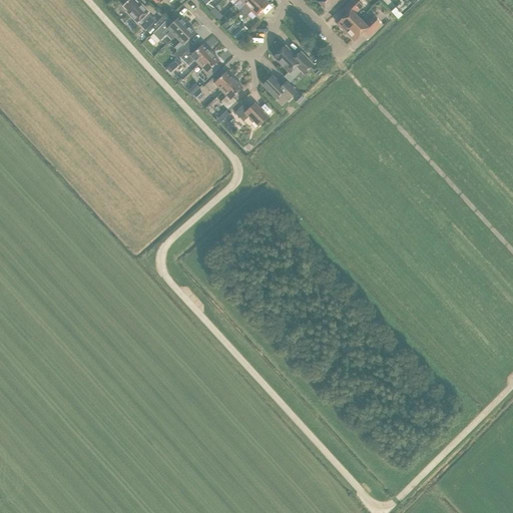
[(138,24),(139,22),(145,28),(154,20),(148,14),(149,12),(139,2),(138,3),(134,0),(128,0),(122,5),(127,11),(126,12),(138,24)]
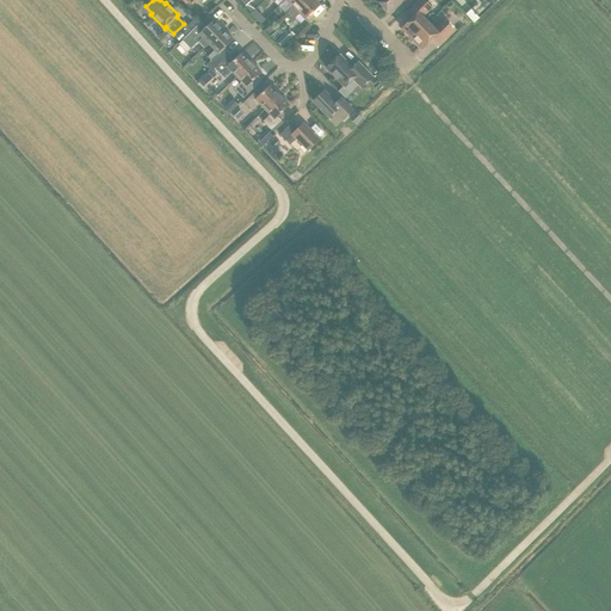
[(304,0),(287,0),(291,5),(284,11),(288,16),(304,0)]
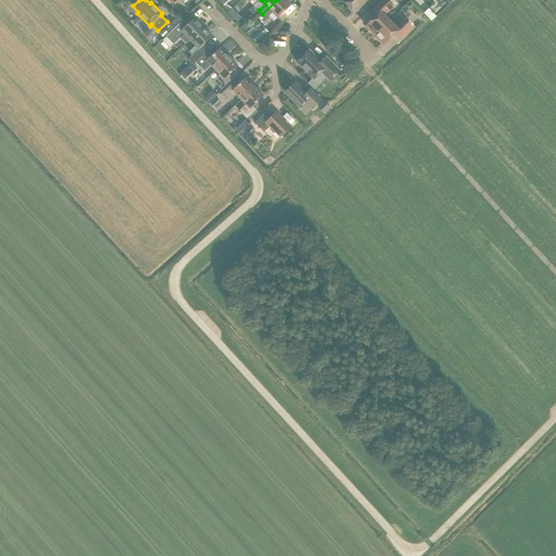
[(291,4),(287,0),(277,0),(262,14),(266,19),(273,12),(277,17),(291,4)]
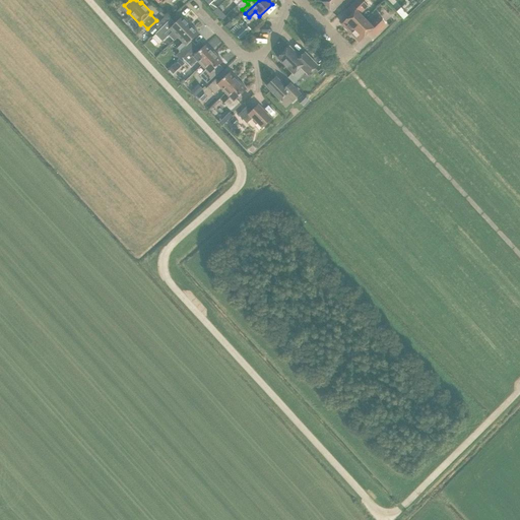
[(320,0),(331,11),(342,0),(320,0)]
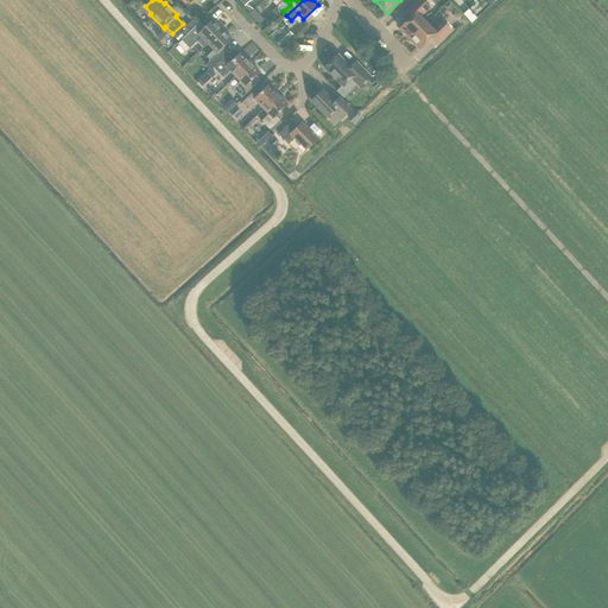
[(399,29),(410,38),(426,21),(420,17),(430,7),(422,0),(416,0),(405,11),(411,17),(399,29)]
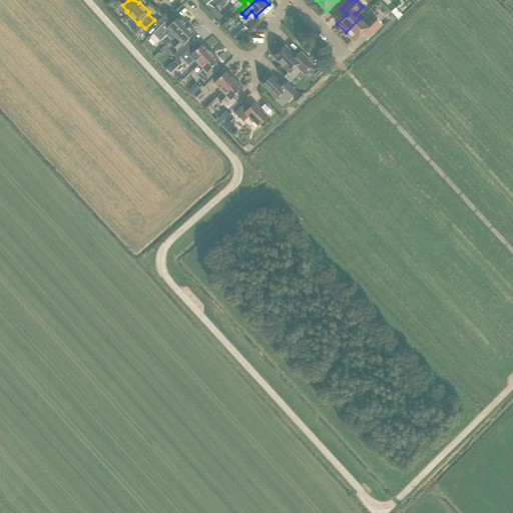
[(273,9),(270,5),(261,13),(264,17),(273,9)]
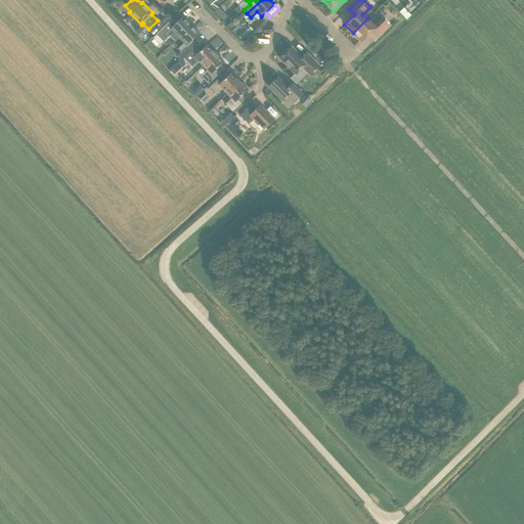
[(219,7),(215,11),(218,15),(223,11),(219,7)]
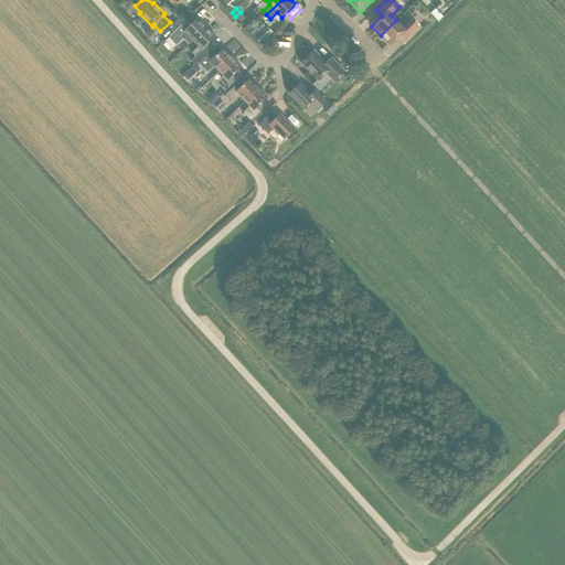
[(189,44),(192,40),(206,27),(198,18),(187,29),(181,23),(168,36),(177,44),(183,38),(189,44)]
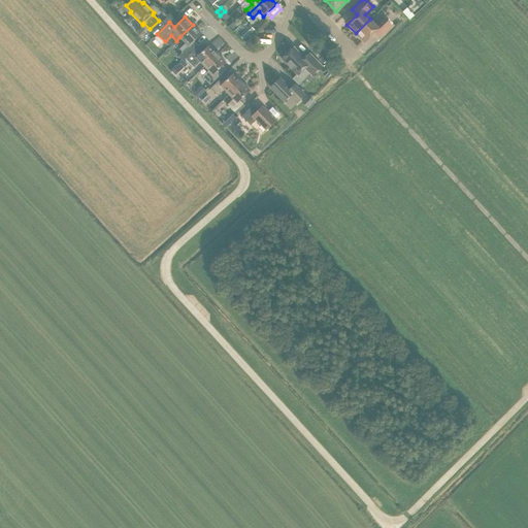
[(171,20),(167,17),(162,22),(165,26),(171,20)]
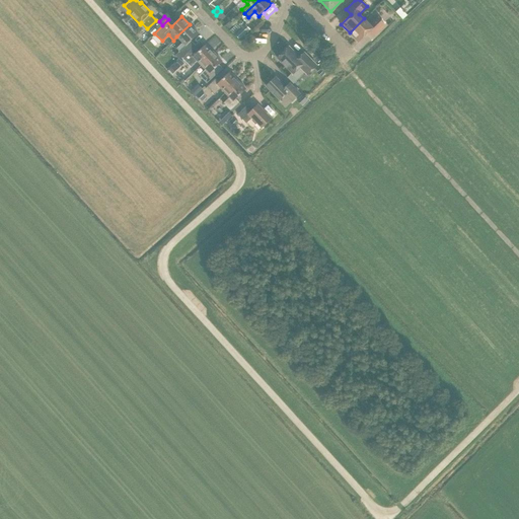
[(369,23),(364,18),(350,32),(358,42),(368,31),(373,36),(385,25),(376,16),(369,23)]
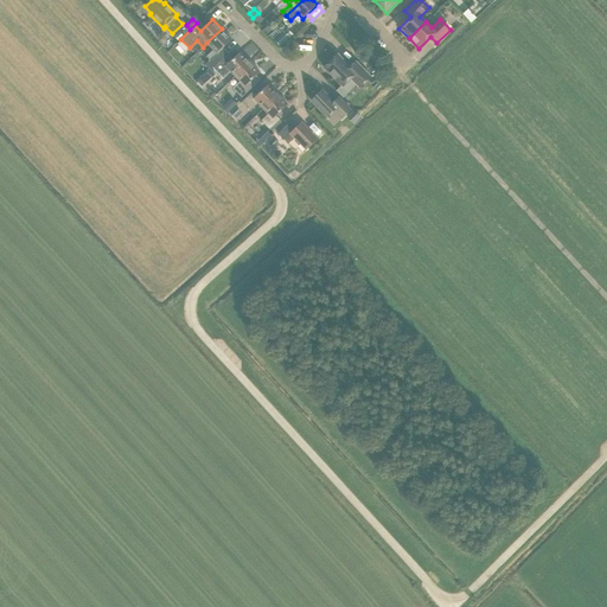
[(222,29),(206,43),(212,49),(205,56),(209,59),(204,64),(210,69),(224,56),(219,51),(231,39),(222,29)]
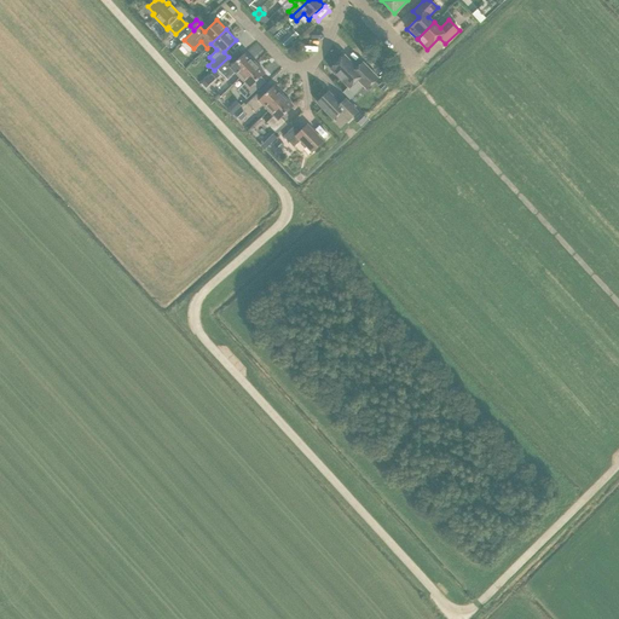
[(296,36),(291,30),(279,41),(285,47),(296,36)]
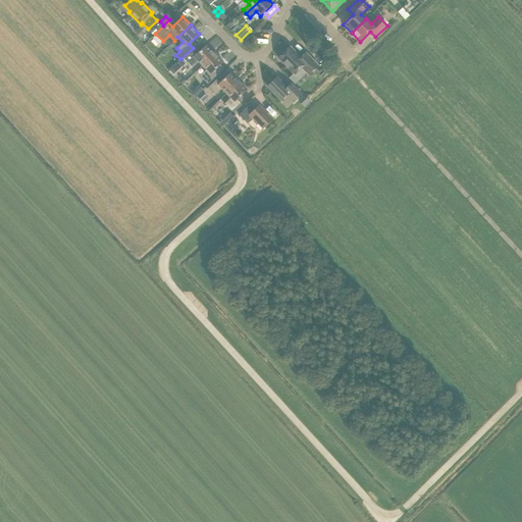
[(202,65),(215,53),(207,44),(197,54),(193,50),(184,59),(192,67),(198,61),(202,65)]
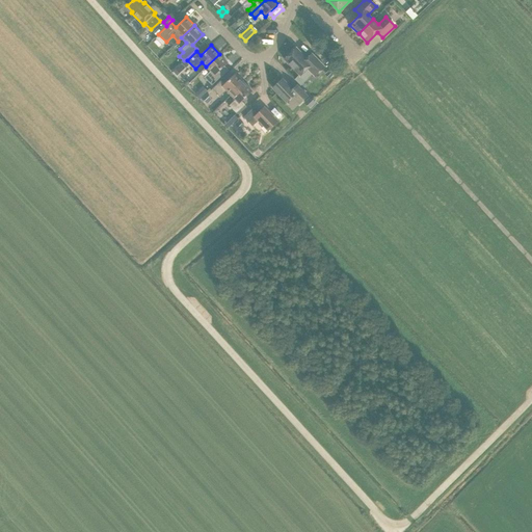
[(307,58),(296,48),(284,59),(300,76),(308,69),(315,77),(325,68),(312,54),(307,58)]
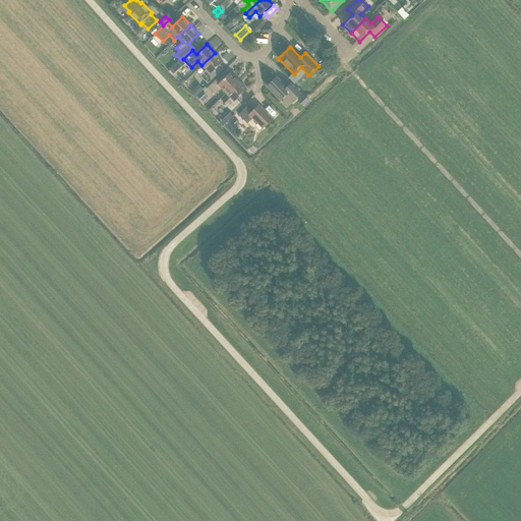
[(215,53),(201,65),(206,69),(199,75),(208,83),(217,74),(213,71),(223,61),(215,53)]
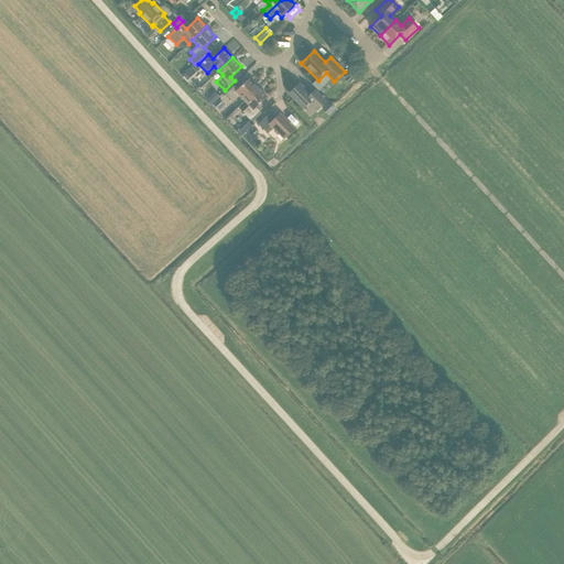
[(196,72),(192,67),(183,76),(187,80),(196,72)]
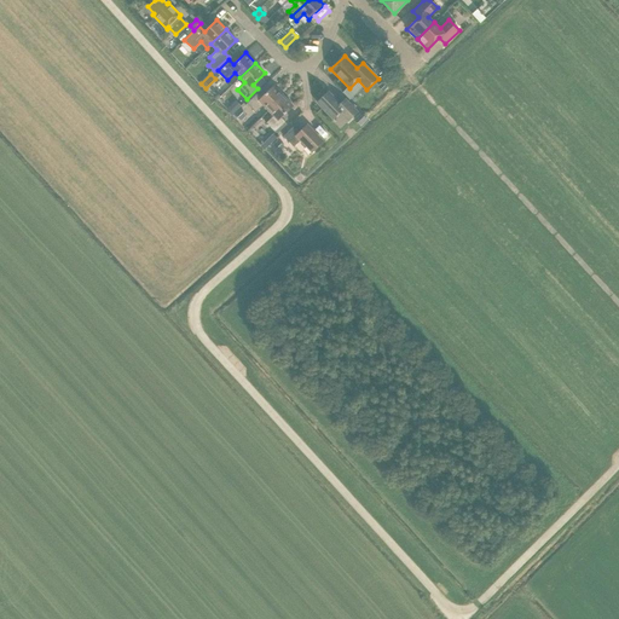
[(268,110),(284,96),(273,86),(262,97),(258,93),(247,103),(255,113),(264,105),(268,110)]
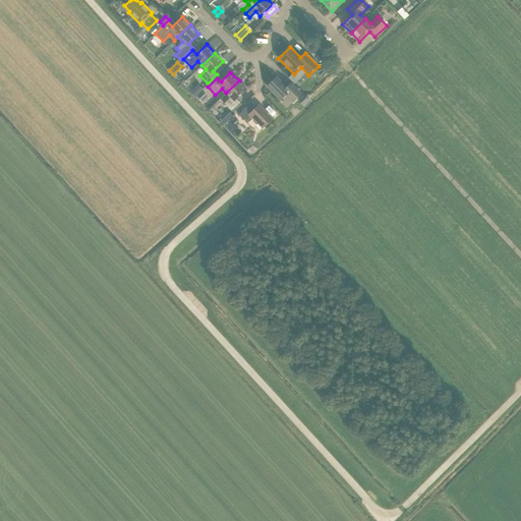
[(293,102),(301,94),(291,83),(286,88),(276,77),(267,85),(281,100),(286,95),(293,102)]
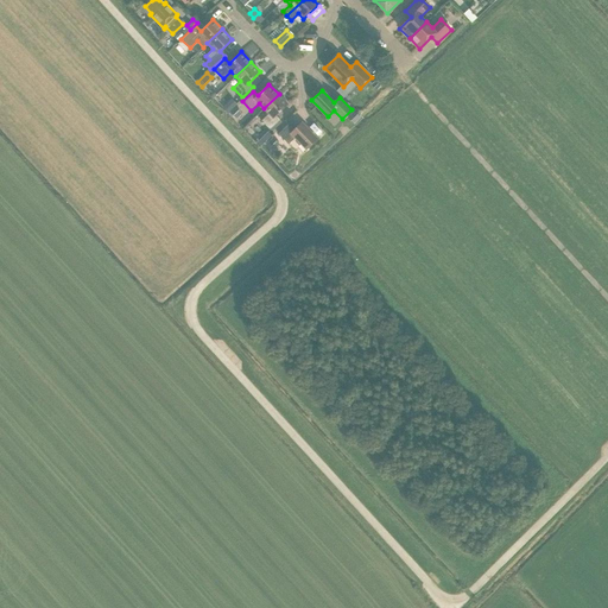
[(279,94),(264,108),(268,114),(261,121),(270,130),(280,120),(277,115),(289,105),(279,94)]
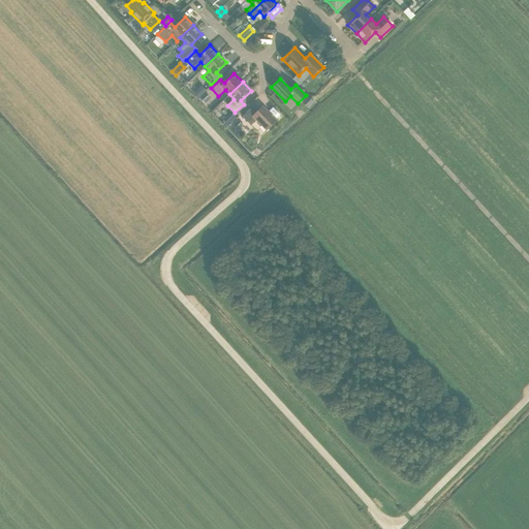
[(206,91),(200,87),(196,91),(200,95),(206,91)]
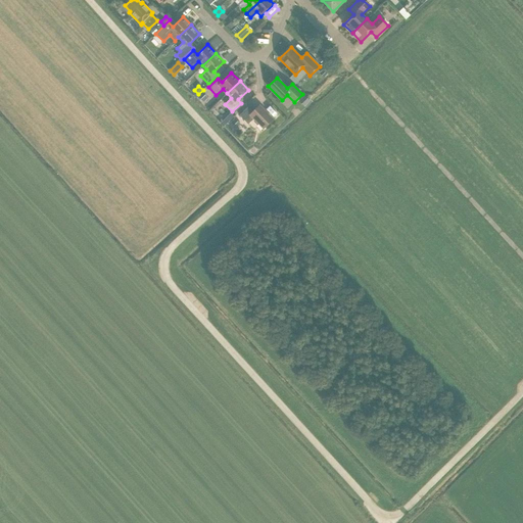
[(299,101),(304,106),(310,101),(304,96),(299,101)]
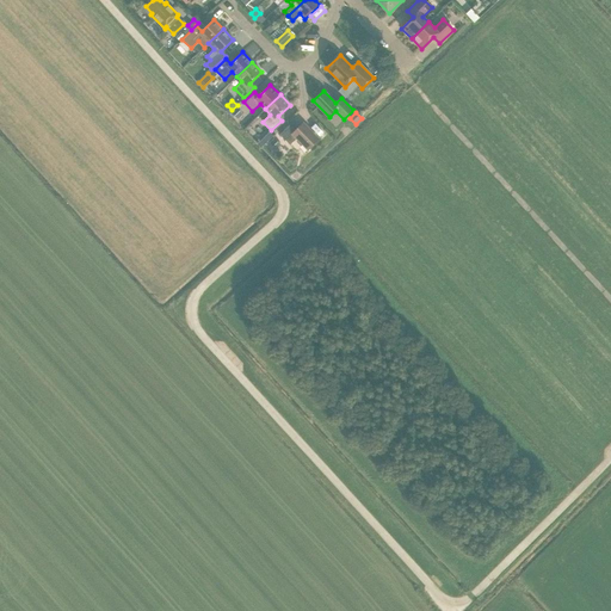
[(308,150),(319,140),(302,123),(297,128),(292,122),(279,135),(290,144),(296,139),(308,150)]
